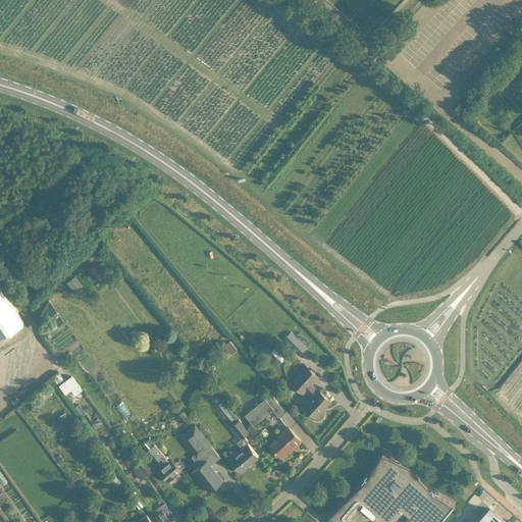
[(70,232),(75,237),(85,228),(80,223),(70,232)]
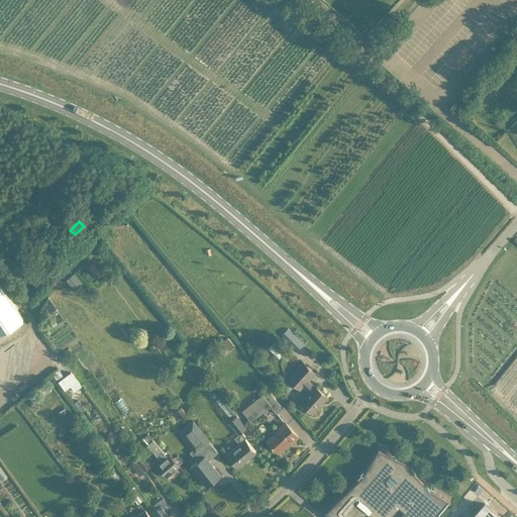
[(87,268),(97,278),(103,272),(93,261),(87,268)]
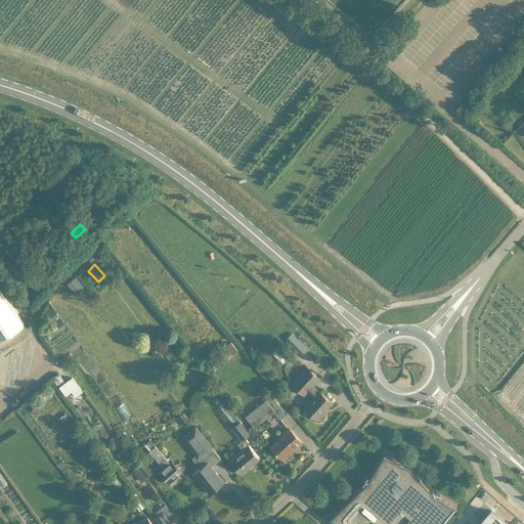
[(76,276),(68,284),(76,293),(76,294),(84,287),(76,276)]
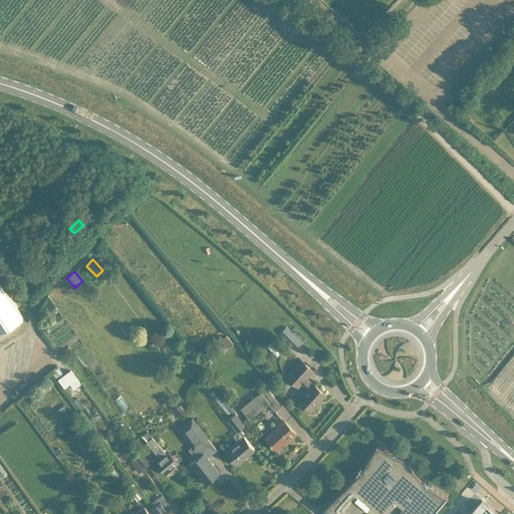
[(86,284),(79,286),(83,295),(89,292),(86,284)]
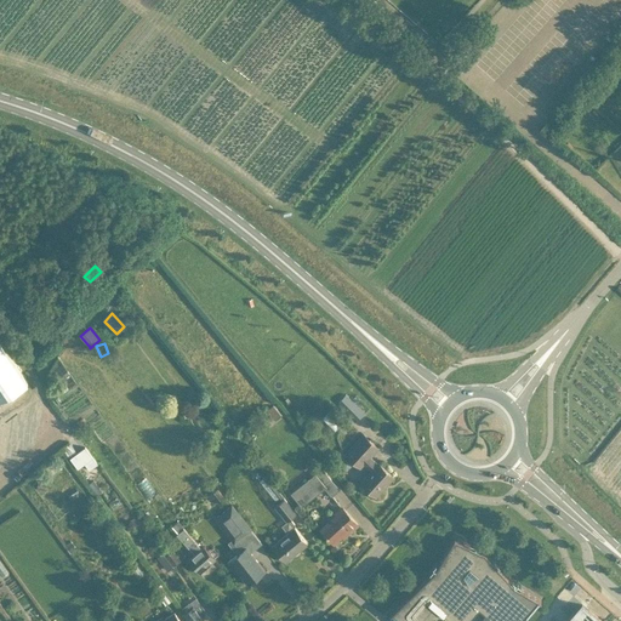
[(346,394),(340,402),(358,420),(364,414),(346,394)]
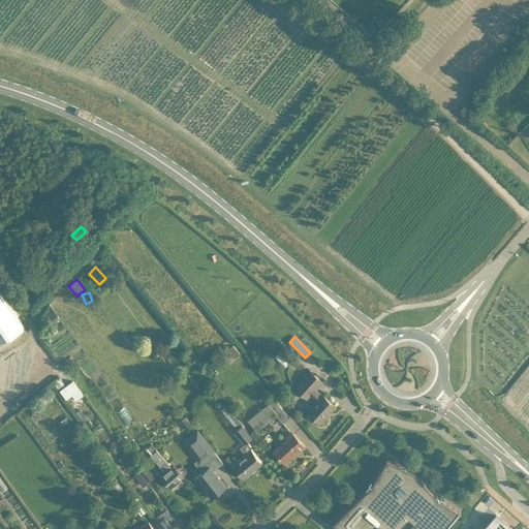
[(232,345),(227,349),(235,358),(240,353),(232,345)]
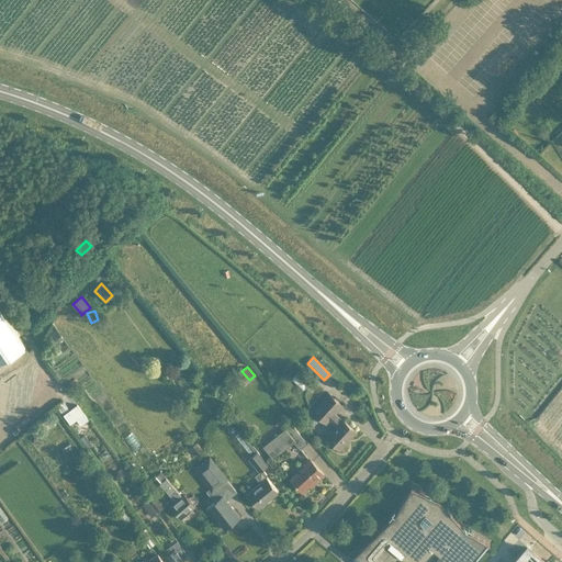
[(296,380),(308,392),(317,382),(305,371),(296,380)]
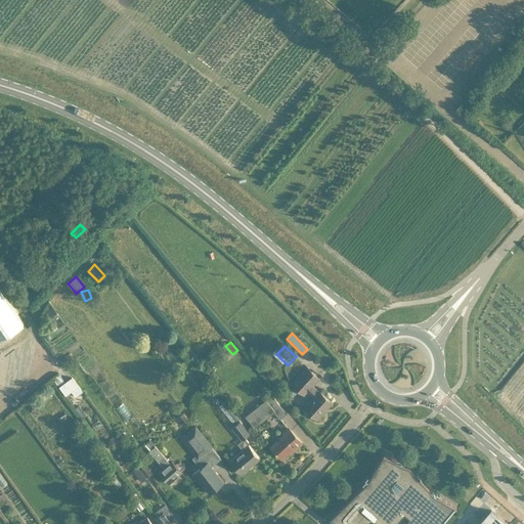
[(5,382),(12,390),(27,378),(29,380),(51,360),(43,351),(5,382)]
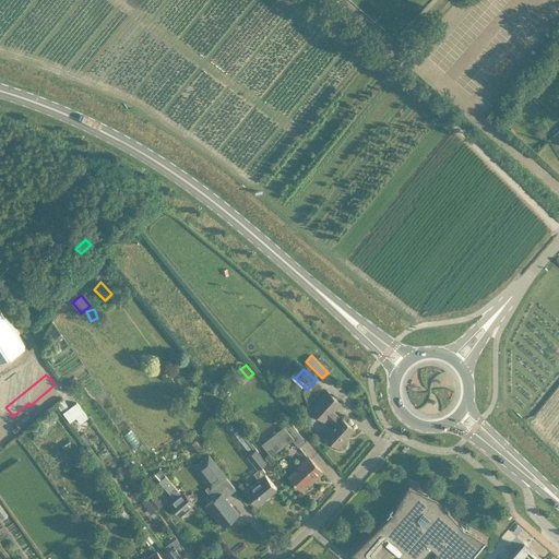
[(325,433),(331,439),(339,445),(355,428),(341,416),(340,417),(333,412),(341,403),(333,395),(328,391),(311,408),(324,420),(329,417),(334,423),(325,433)]
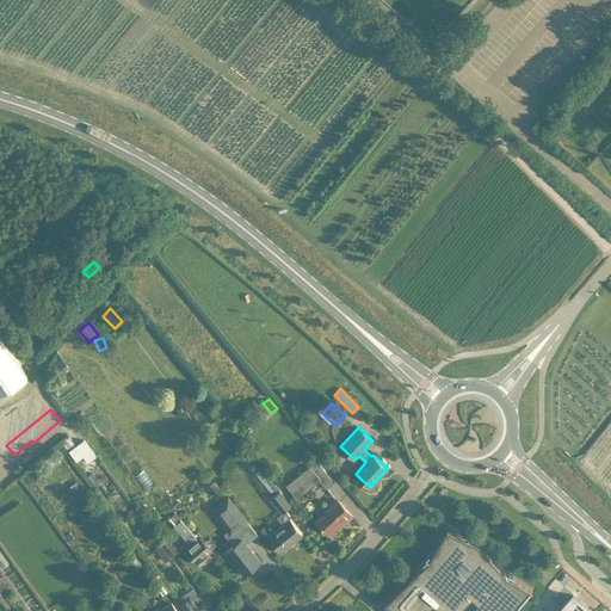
[(96,456),(91,450),(84,439),(69,450),(76,460),(84,455),(88,462),(96,456)]
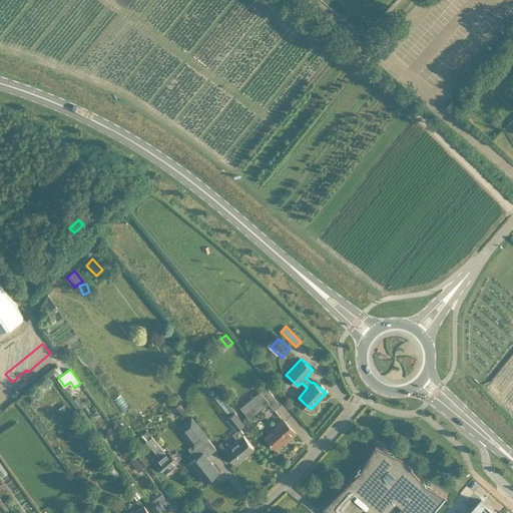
[(45,382),(38,388),(43,394),(50,387),(45,382)]
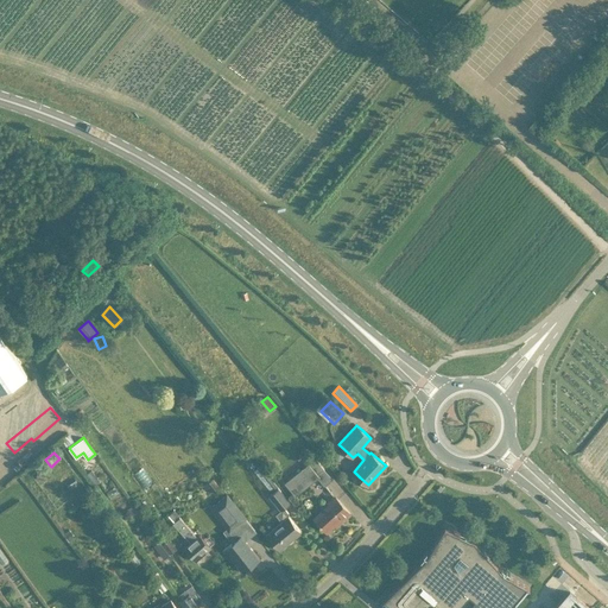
[(295,495),(327,470),(316,457),(285,482),(295,495)]
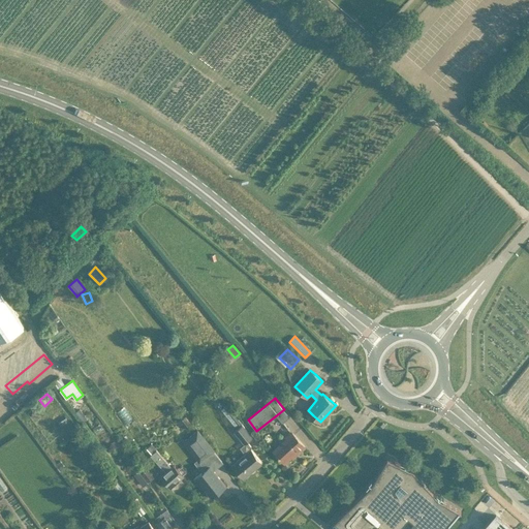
[(131,427),(137,422),(127,409),(120,414),(131,427)]
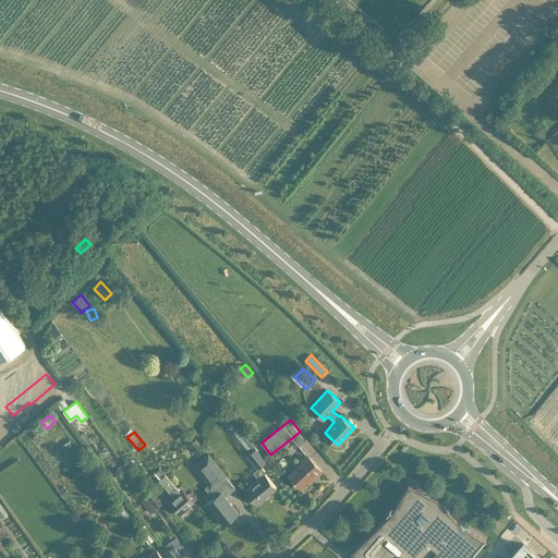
[(68,437),(60,443),(62,446),(64,449),(72,445),(68,437)]
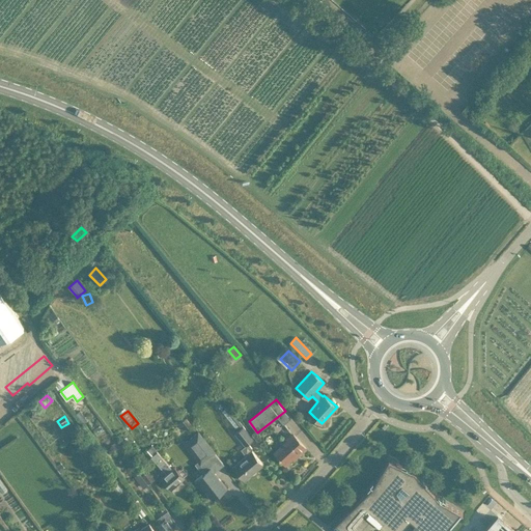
[(193,425),(187,417),(180,421),(188,430),(193,425)]
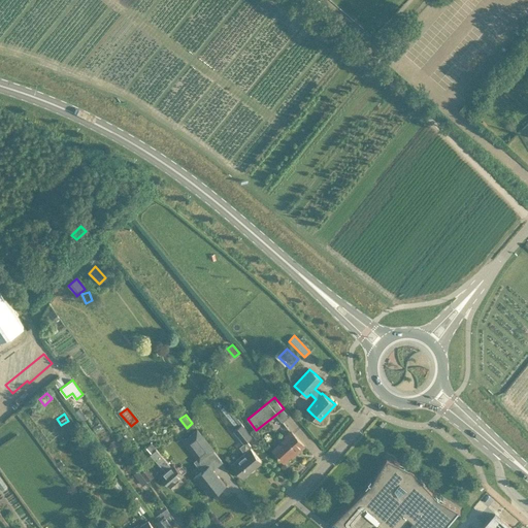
[(154,429),(153,426),(160,423),(158,419),(145,424),(149,431),(154,429)]
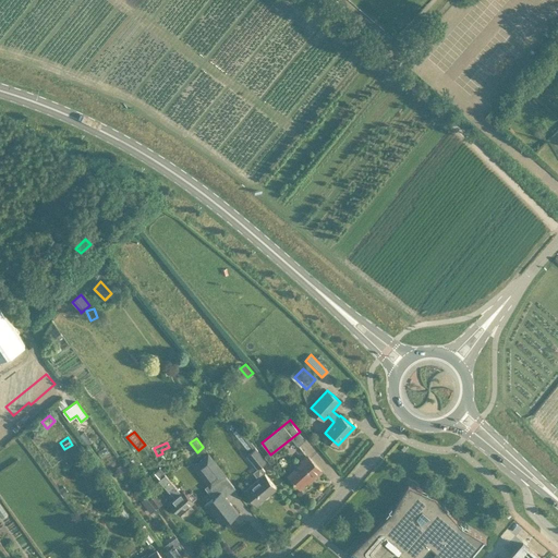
[(252,450),(247,455),(258,468),(267,461),(255,448),(252,450)]
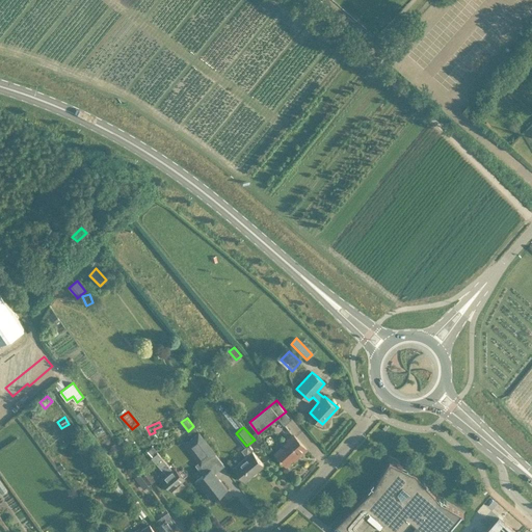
[(201,466),(202,464),(215,453),(198,432),(184,444),(201,466)]
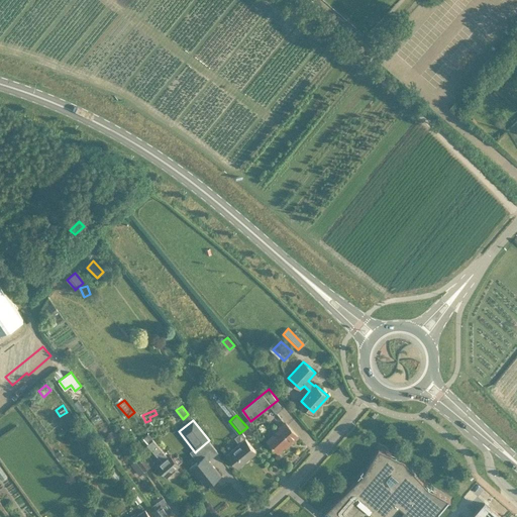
[(298,436),(291,428),(286,423),(268,439),(272,444),(278,451),(289,441),(291,443),(298,436)]
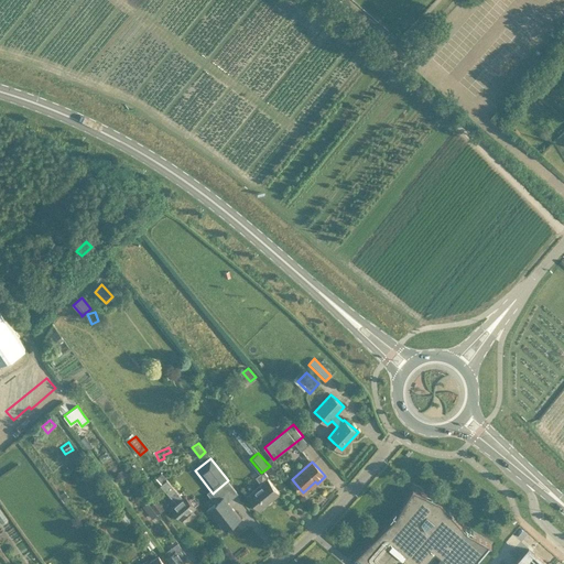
[(182,520),(195,508),(190,501),(187,502),(183,498),(177,491),(162,473),(155,478),(171,497),(177,503),(171,509),(174,512),(182,520)]
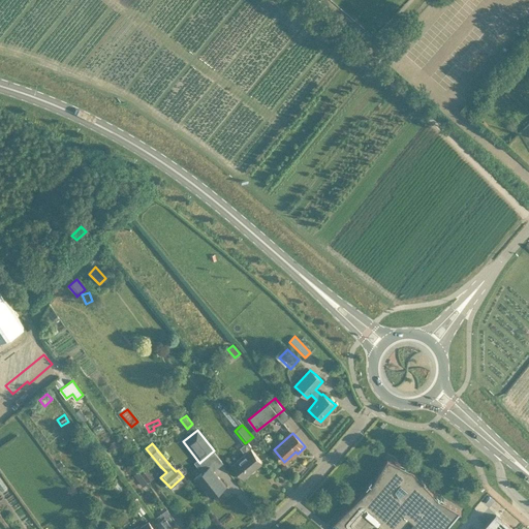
[(232,464),(237,470),(243,478),(262,463),(256,455),(251,448),(232,464)]
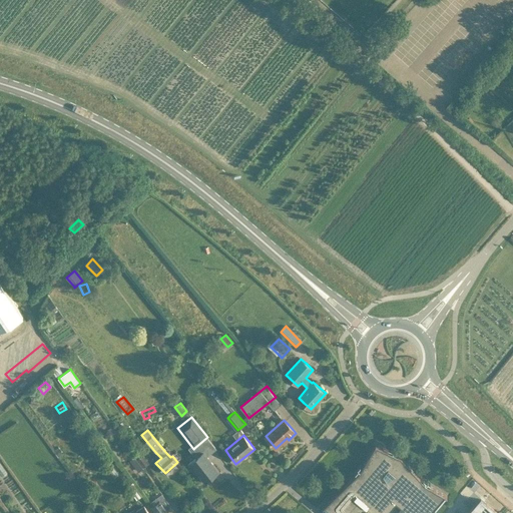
[(429,512),(445,494),(425,483),(401,456),(376,444),(360,470),(325,505),(334,512),(429,512)]
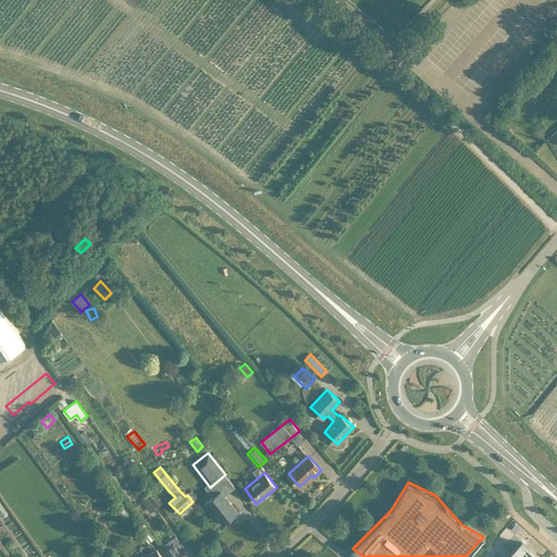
[(64,486),(59,490),(63,495),(69,491),(64,486)]
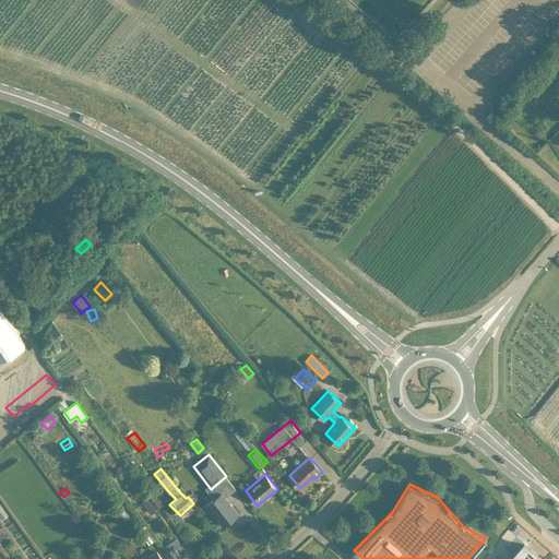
[(156,509),(163,504),(151,489),(145,494),(156,509)]
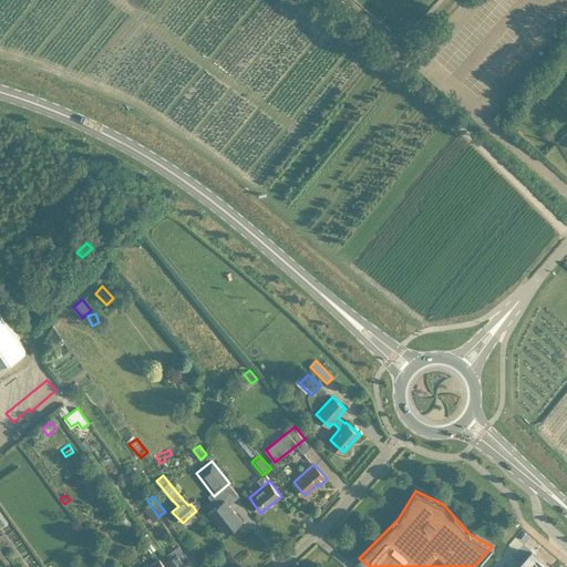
[(225,498),(206,513),(214,523),(217,521),(227,534),(243,521),(225,498)]
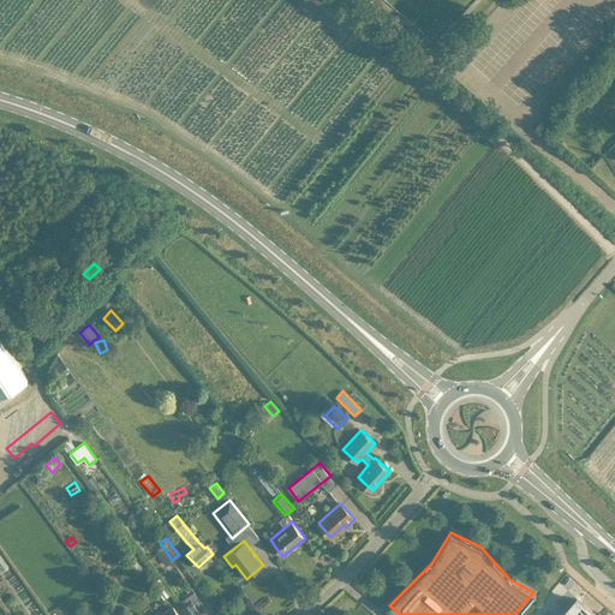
[(157,551),(167,565),(172,561),(162,547),(157,551)]
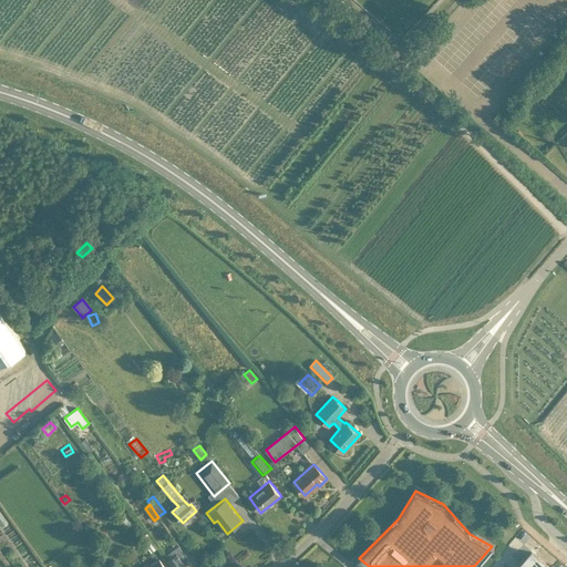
[(553,566),(532,549),(515,566),(553,566)]
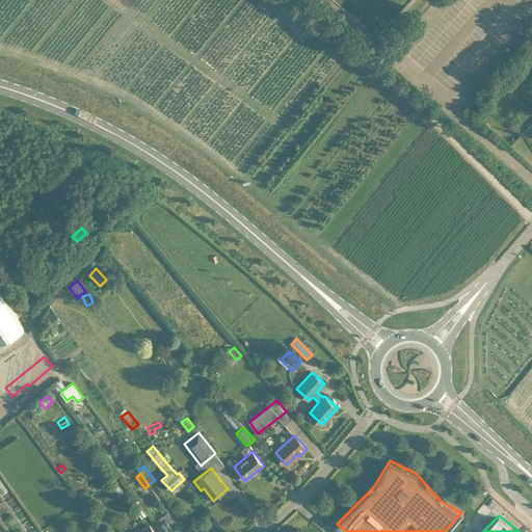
[(162,531),(175,531),(166,520),(158,526),(162,531)]
